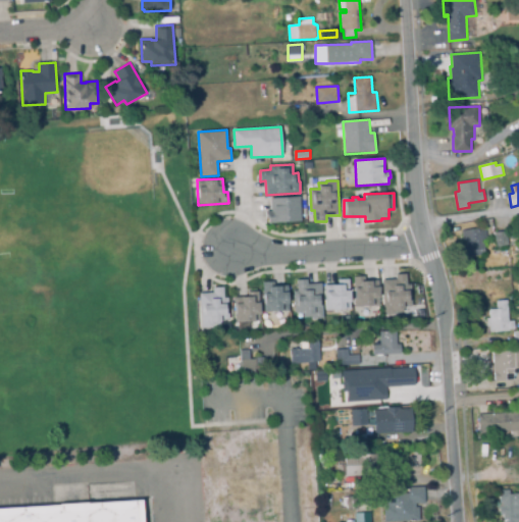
[(270,198),(300,197),(301,221),(268,222),(268,218),(266,218),(266,211),(271,210),(270,198)]
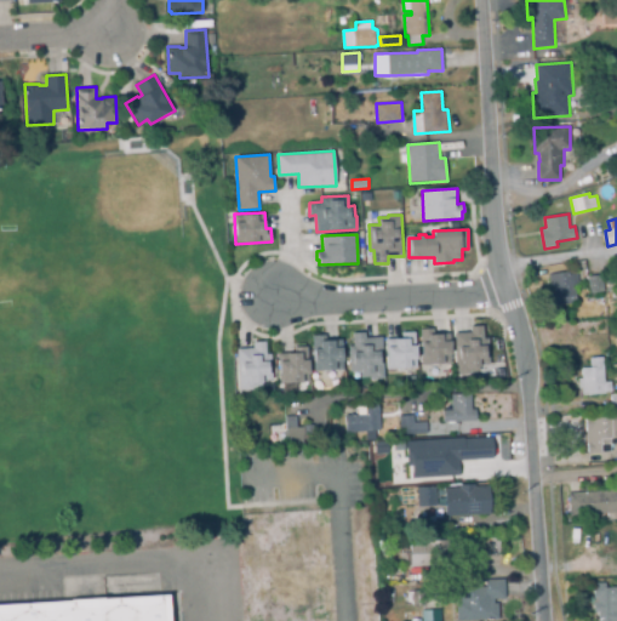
[(549,274),(577,271),(580,283),(573,284),(573,290),(576,289),(578,303),(552,307),(550,292),(552,292),(549,274)]
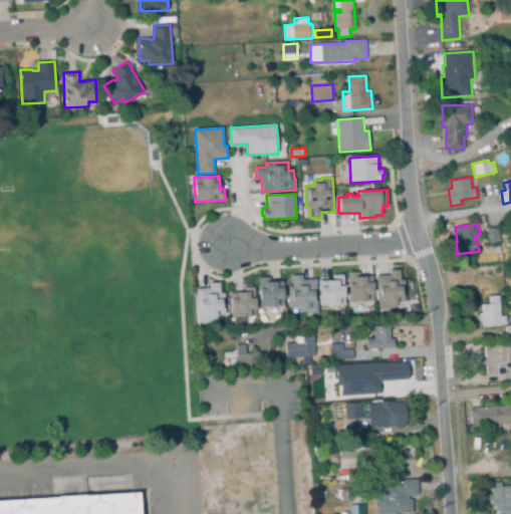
[(488,229),(490,242),(502,241),(500,227),(488,229)]
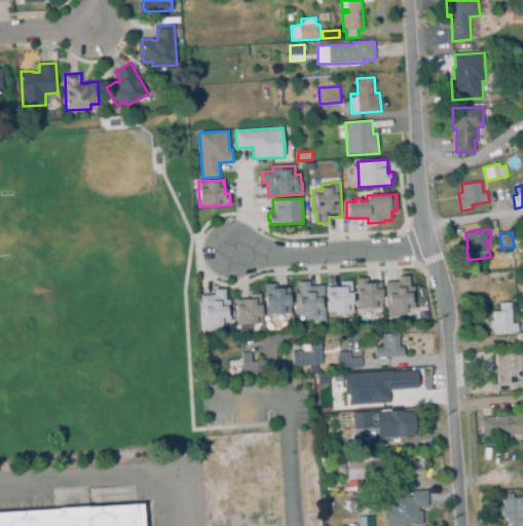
[(384,283),(399,282),(399,276),(409,275),(410,287),(413,287),(415,309),(406,309),(406,315),(386,317),(384,283)]
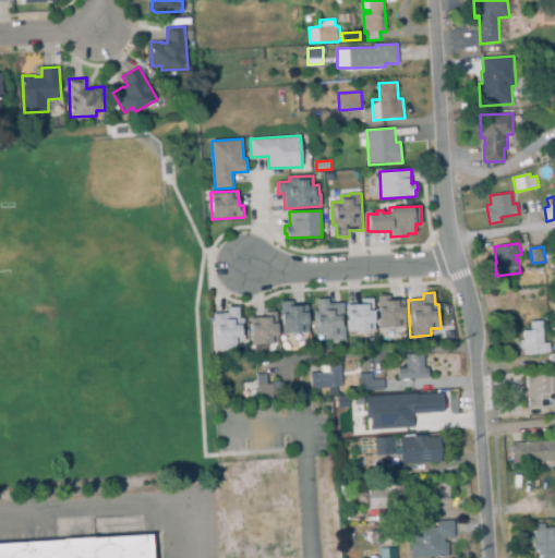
[(406,300),(391,300),(391,294),(378,295),(379,328),(407,327),(406,300)]
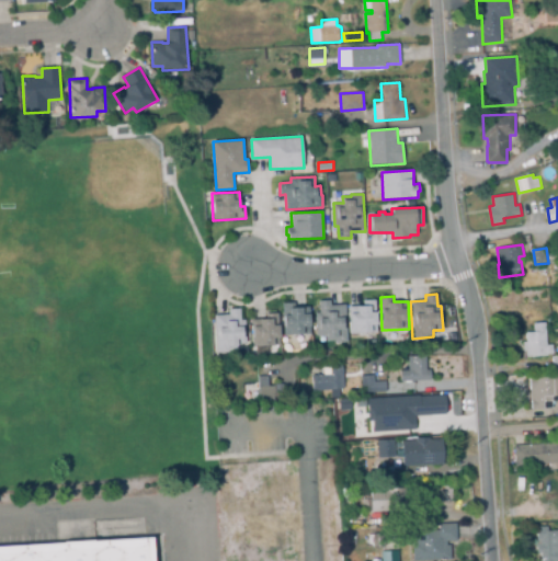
[(345,304),(331,305),(330,299),(319,300),(319,312),(316,312),(317,336),(327,335),(327,343),(348,341),(345,304)]
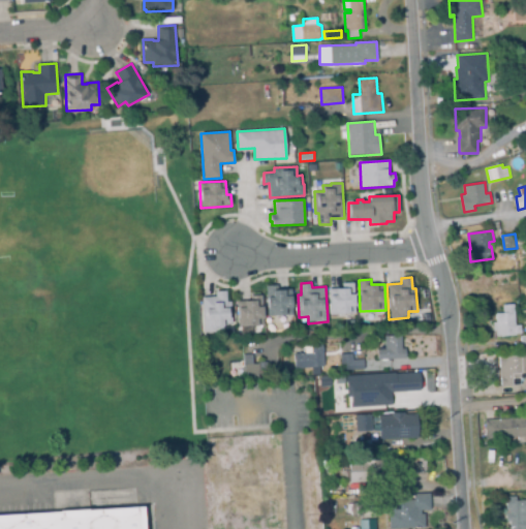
[(329,288),(343,288),(342,283),(354,282),(356,313),(331,314),(329,288)]
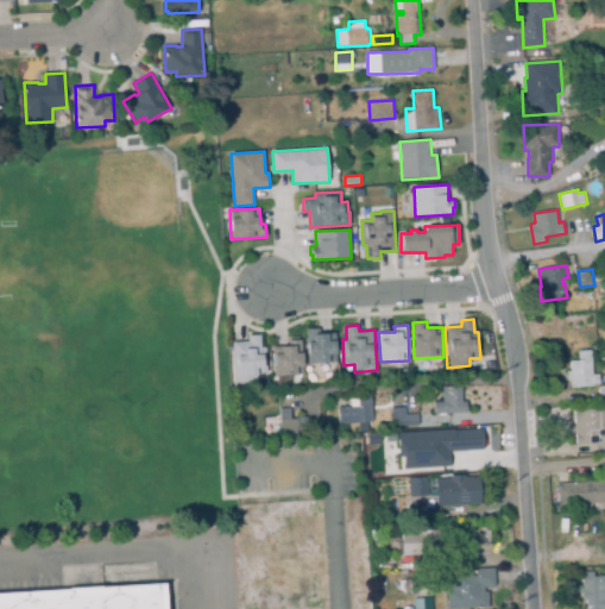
[(336,332),(321,333),(321,327),(307,328),(308,363),(338,362),(336,332)]
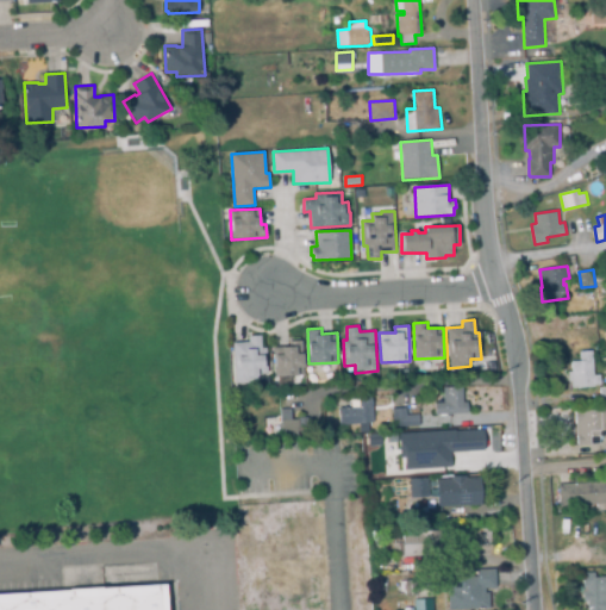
[(233,342),(249,341),(249,336),(261,335),(262,348),(267,347),(268,373),(257,374),(257,381),(236,383),(233,342)]
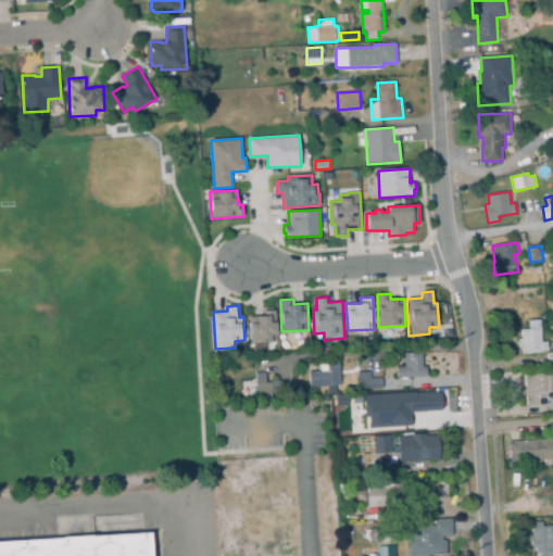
[(250,316),(264,316),(264,311),(276,311),(278,342),(251,343),(250,316)]
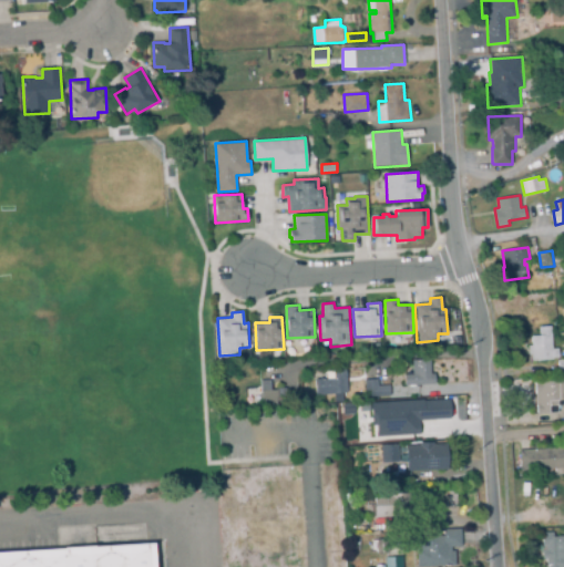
[(541,326),(541,336),(532,336),(533,346),(529,346),(530,354),(533,354),(534,360),(553,359),(553,358),(560,357),(560,348),(553,348),(552,326),(541,326)]
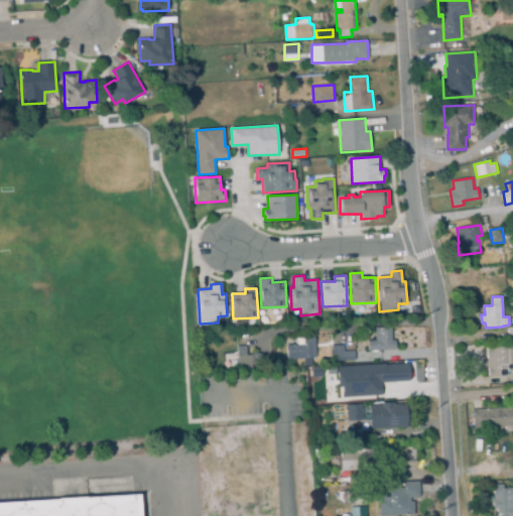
[(369,351),(397,350),(396,340),(393,340),(392,328),(376,328),(376,341),(369,341),(369,351)]
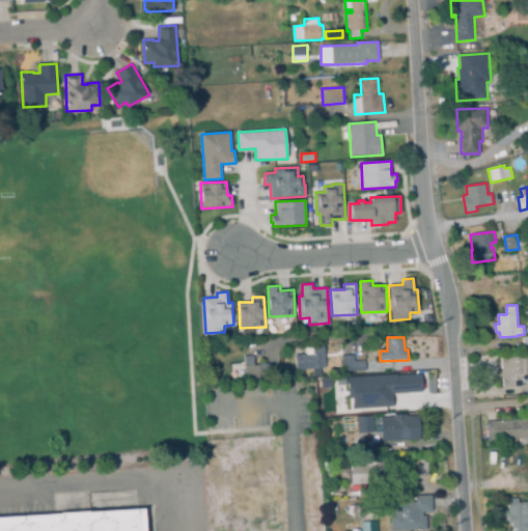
[(296,355),(297,369),(313,368),(314,375),(323,375),(323,368),(326,367),(325,344),(306,346),(307,354),(296,355)]
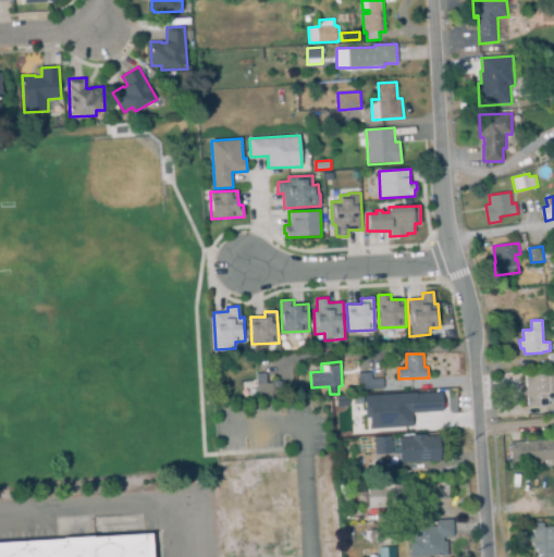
[(257,373),(258,386),(256,386),(257,392),(259,392),(259,393),(256,393),(257,396),(259,396),(259,397),(275,396),(274,382),(268,383),(267,372),(257,373)]
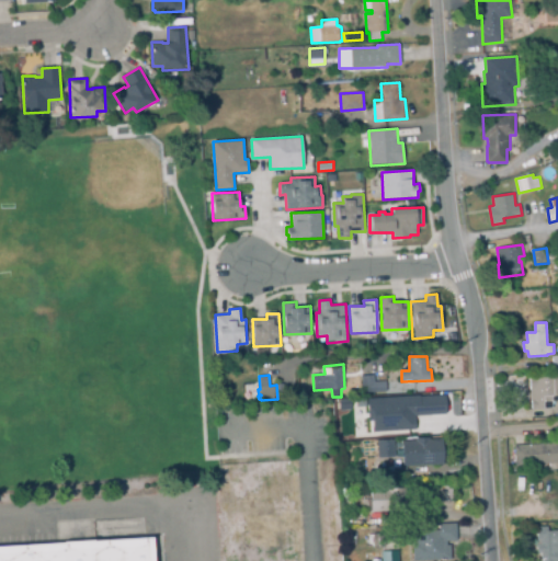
[(362,375),(375,375),(375,381),(387,380),(387,391),(363,392),(362,375)]
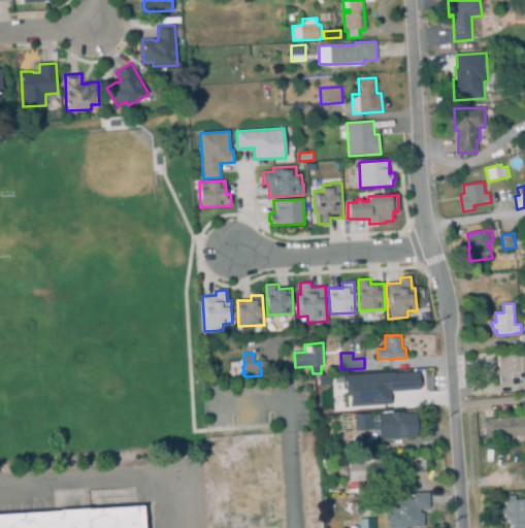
[(500,385),(499,355),(524,353),(524,376),(520,377),(520,384),(500,385)]
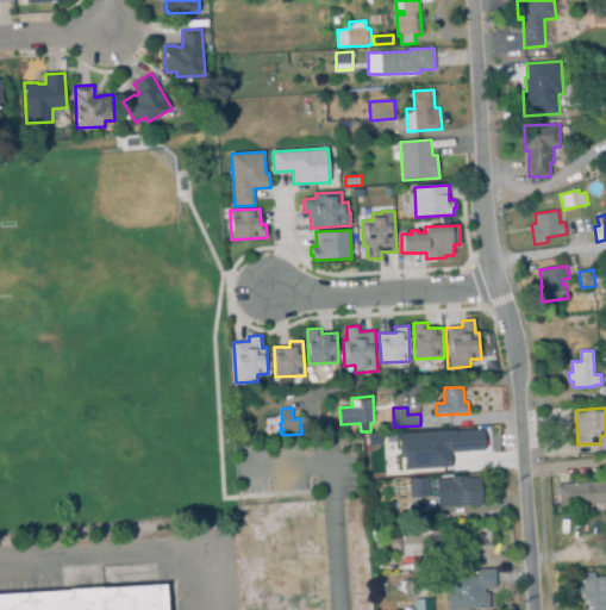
[(399,433),(456,429),(456,430),(483,429),(485,449),(453,452),(453,467),(405,470),(405,458),(401,458),(399,433)]
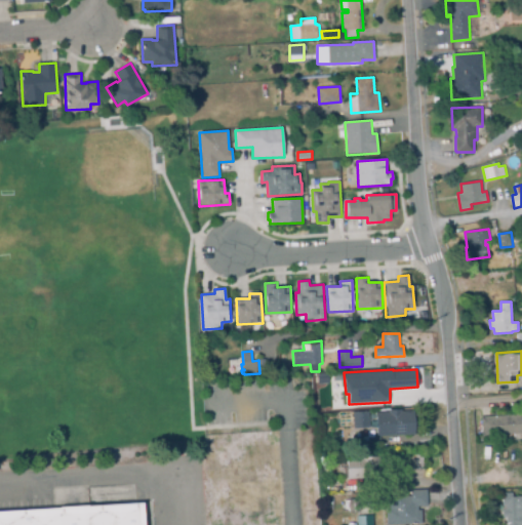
[(376,412),(377,436),(416,434),(414,410),(402,411),(402,409),(389,409),(389,411),(376,412)]
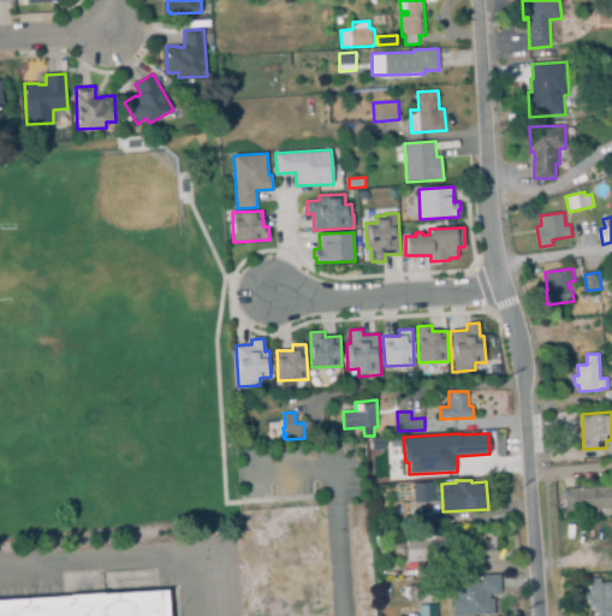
[(415,483),(415,502),(434,502),(433,483),(415,483)]
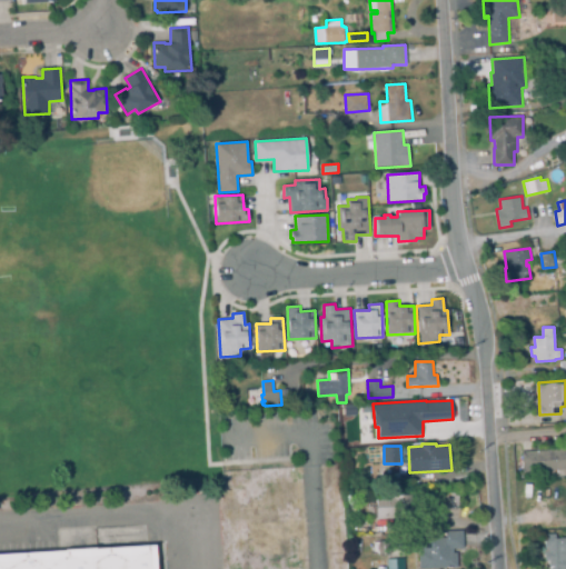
[(522,451),(565,448),(565,468),(523,471),(522,451)]
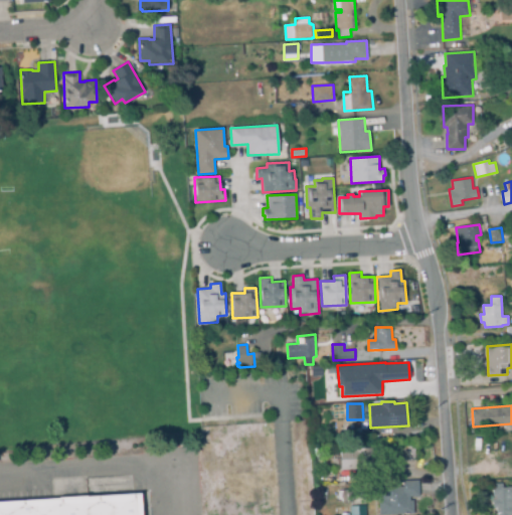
[(404,463),(403,447),(417,445),(418,462),(404,463)]
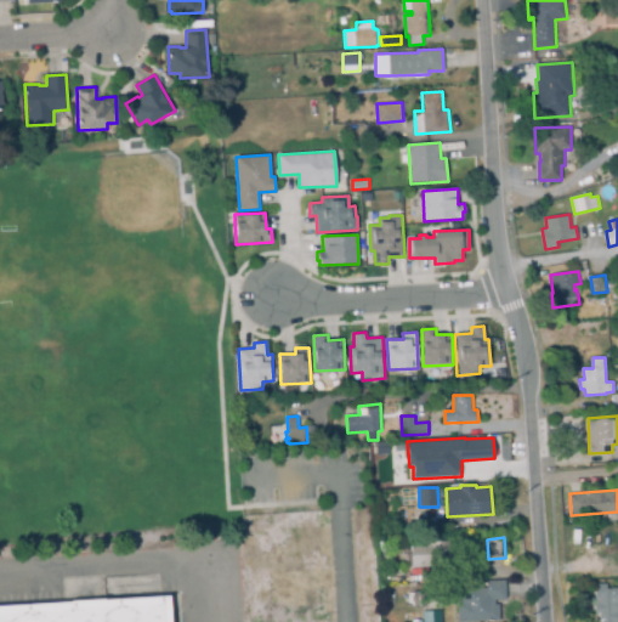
[(406,570),(406,558),(414,558),(413,544),(454,542),(457,569),(406,570)]
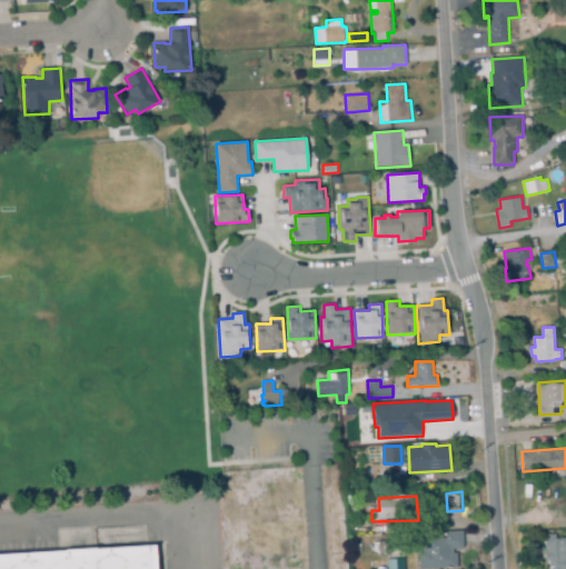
[(420,568),(458,568),(458,552),(454,552),(454,549),(464,548),(464,530),(446,531),(446,537),(443,537),(443,533),(425,533),(425,537),(419,537),(420,568)]
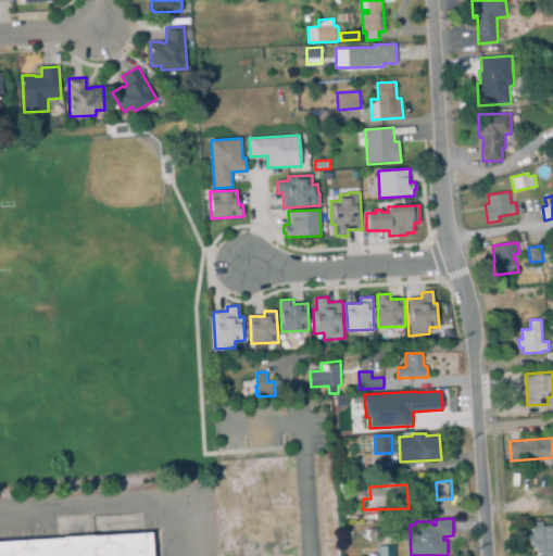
[(0,555),(0,531),(163,521),(164,555),(0,555)]
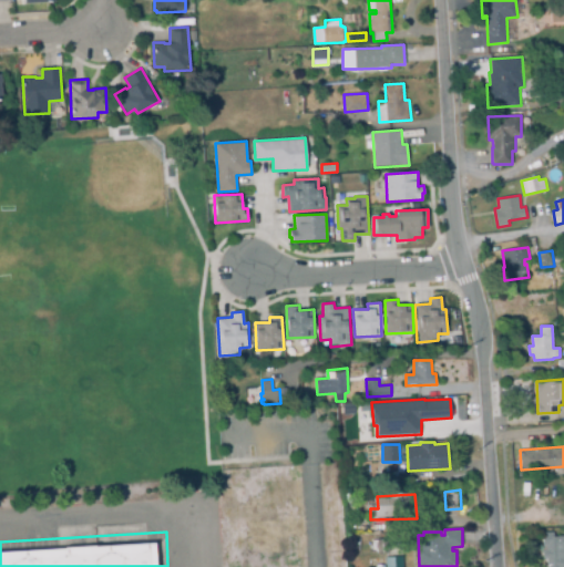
[(547,558),(547,566),(563,566),(563,535),(554,536),(554,532),(542,532),(542,546),(546,546),(546,549),(543,549),(543,559),(547,558)]
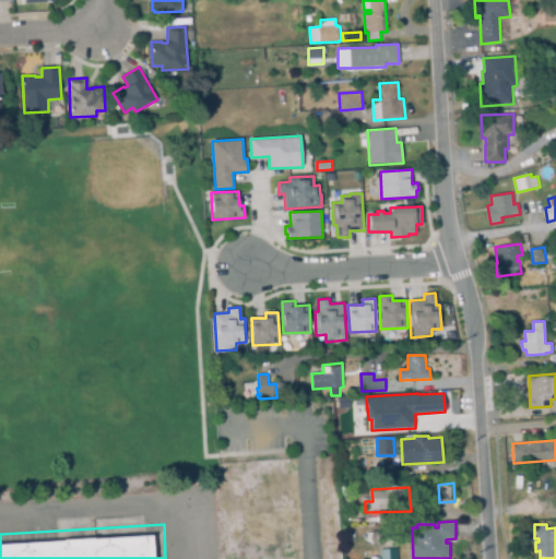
[(373,532),(373,533),(368,533),(369,542),(373,542),(374,545),(382,544),(380,531),(373,532)]
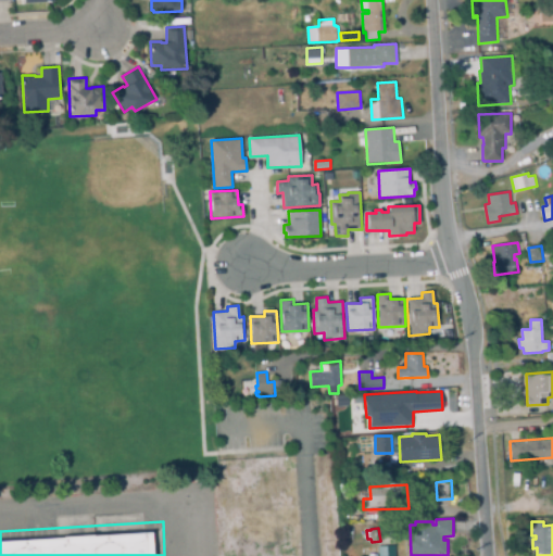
[(378,555),(378,546),(396,545),(396,555),(378,555)]
